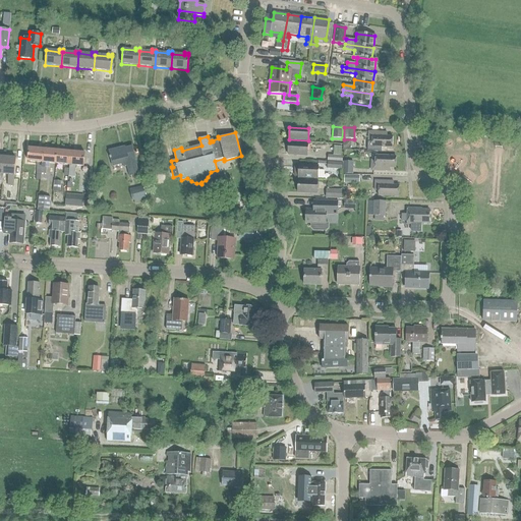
[(368,132),(368,142),(372,142),(371,147),(392,148),(392,136),(387,136),(387,132),(368,132)]
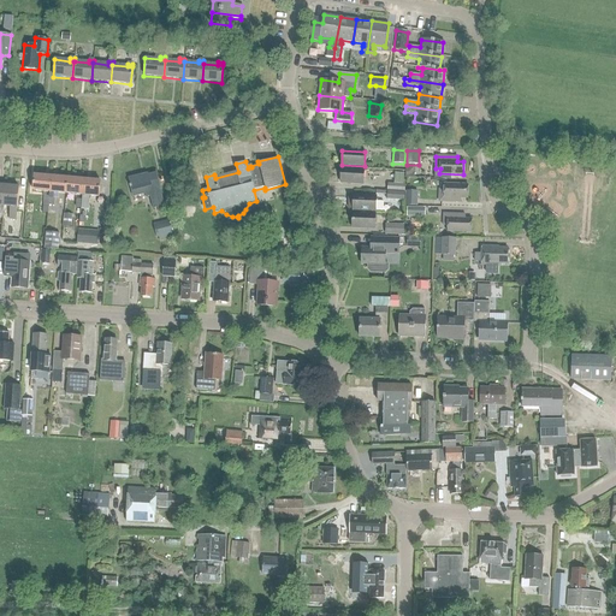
[(365,170),(341,169),(341,183),(363,184),(365,170)]
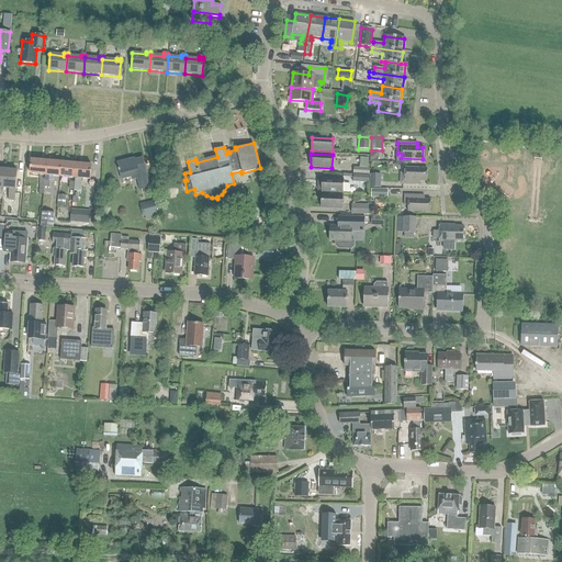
[(141,190),(149,188),(146,173),(143,158),(128,163),(128,160),(117,164),(122,179),(132,177),(133,181),(137,180),(141,190)]
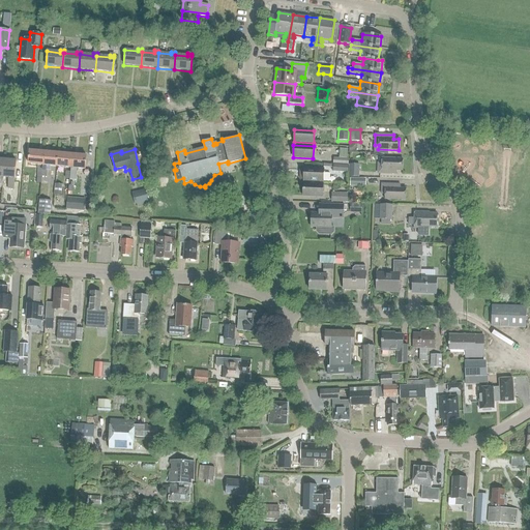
[(42,166),(45,152),(30,150),(29,165),(42,166)]
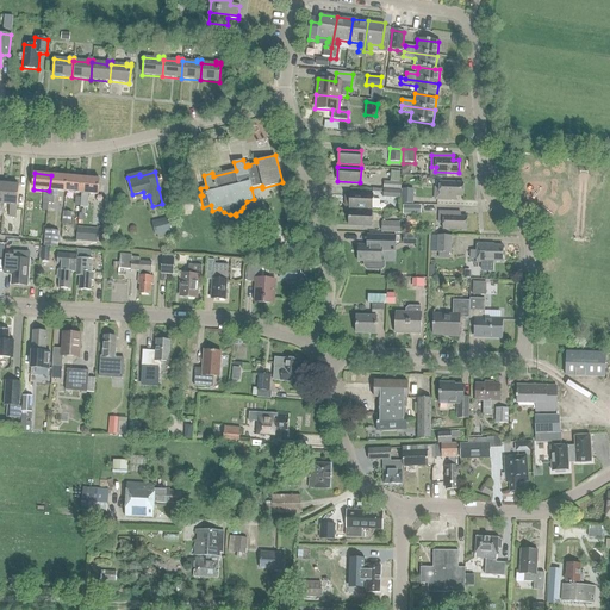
[(57,192),(66,192),(67,176),(51,175),(49,191),(57,192)]
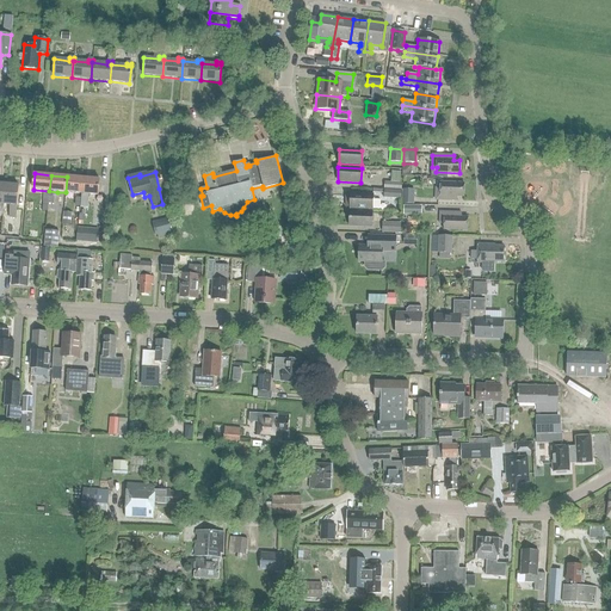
[(66,192),(81,193),(84,178),(67,177),(66,192)]
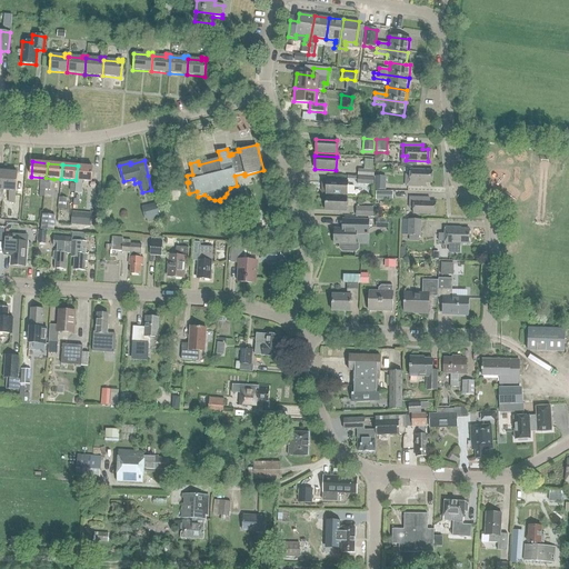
[(92,167),(78,166),(76,180),(85,181),(91,182),(92,167)]
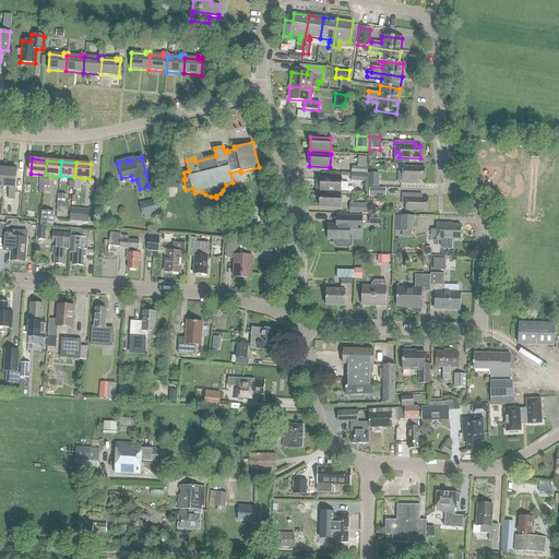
[(4,165),(3,187),(10,188),(9,199),(14,199),(16,169),(10,168),(10,166),(4,165)]
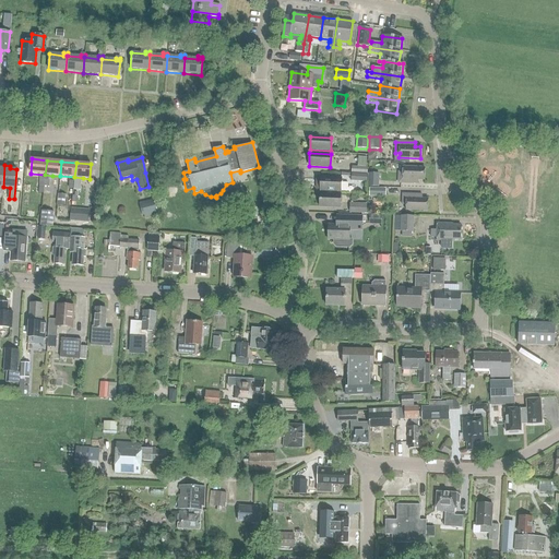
[(403,167),(403,173),(400,173),(399,183),(418,183),(418,180),(425,180),(425,168),(403,167)]
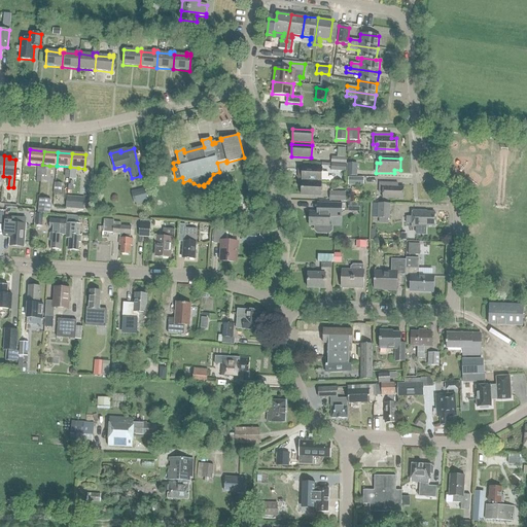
[(348,163),(347,176),(357,176),(357,164),(348,163)]
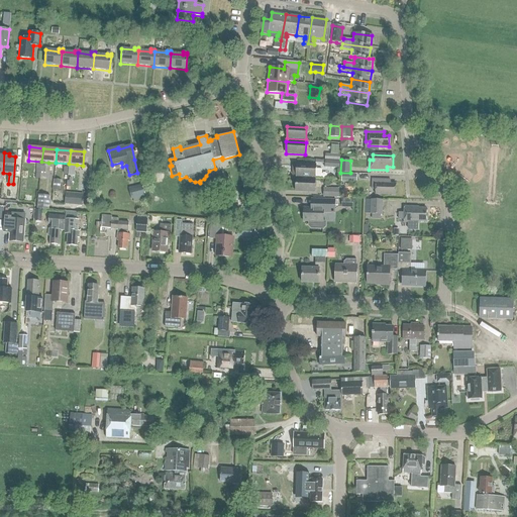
[(339,162),(325,161),(324,168),(339,169),(339,162)]
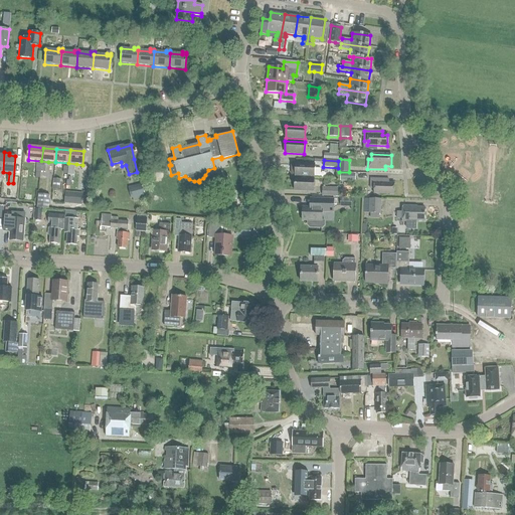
[(75,169),(76,164),(68,163),(68,167),(68,168),(67,174),(72,174),(72,168),(75,169)]
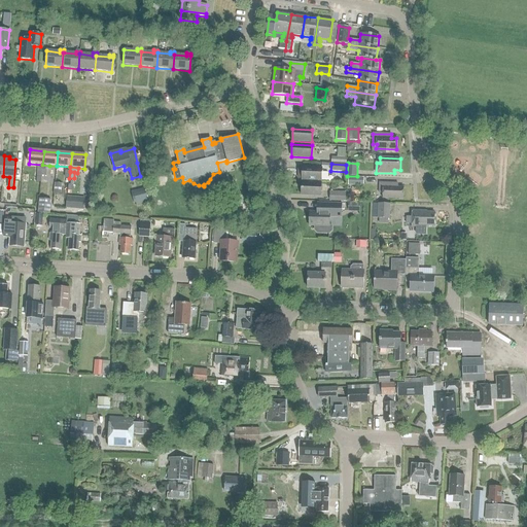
[(327,173),(321,172),(322,168),(302,167),(302,169),(297,169),(297,178),(302,178),(302,179),(321,180),(327,180),(327,173)]
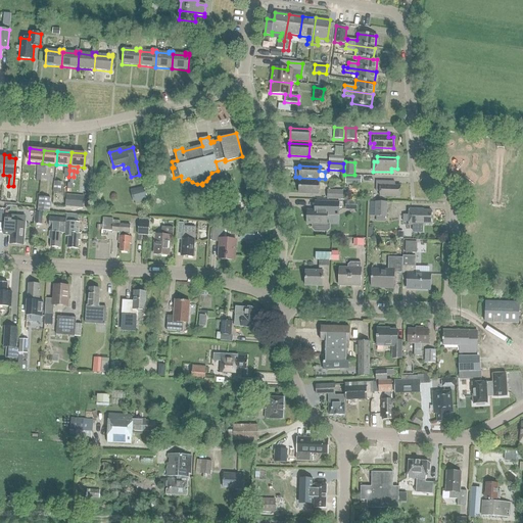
[(345,176),(345,184),(361,184),(361,176),(345,176)]
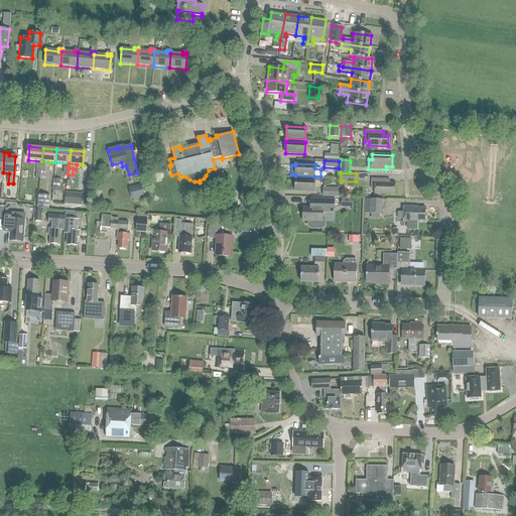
[(60,179),(53,178),(52,189),(59,190),(60,179)]
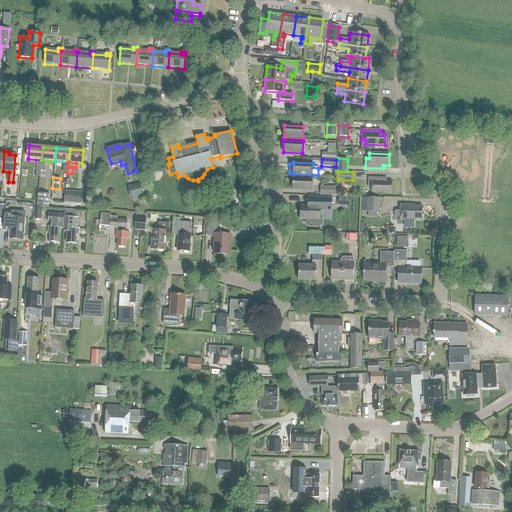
[(312,178),(293,177),(292,189),(311,190),(312,178)]
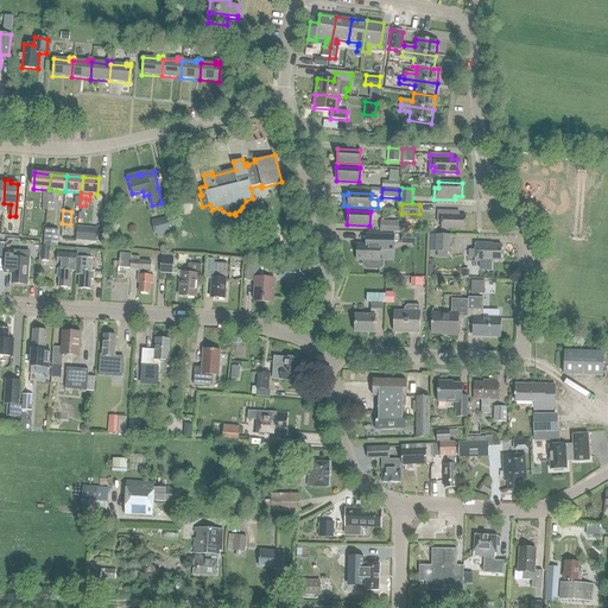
[(437,211),(437,223),(441,223),(441,229),(464,229),(464,216),(458,216),(458,211),(437,211)]
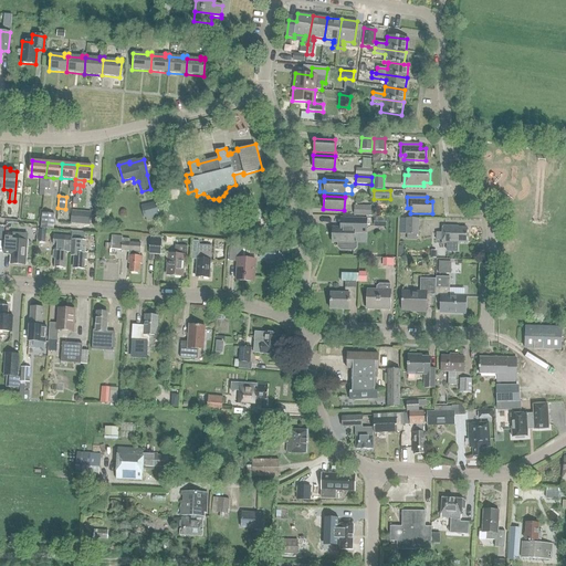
[(11,205),(11,221),(19,221),(20,206),(11,205)]
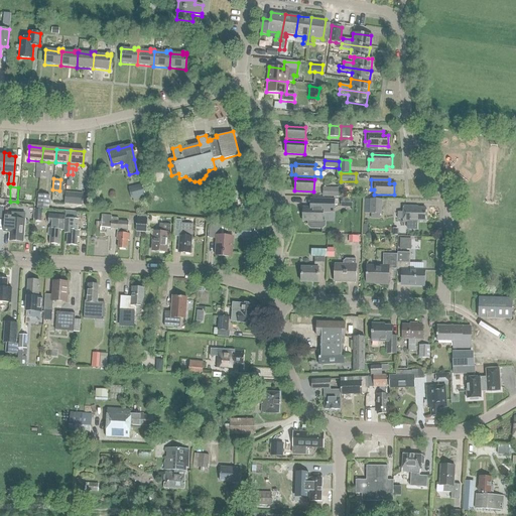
[(144,196),(142,186),(129,189),(132,199),(144,196)]
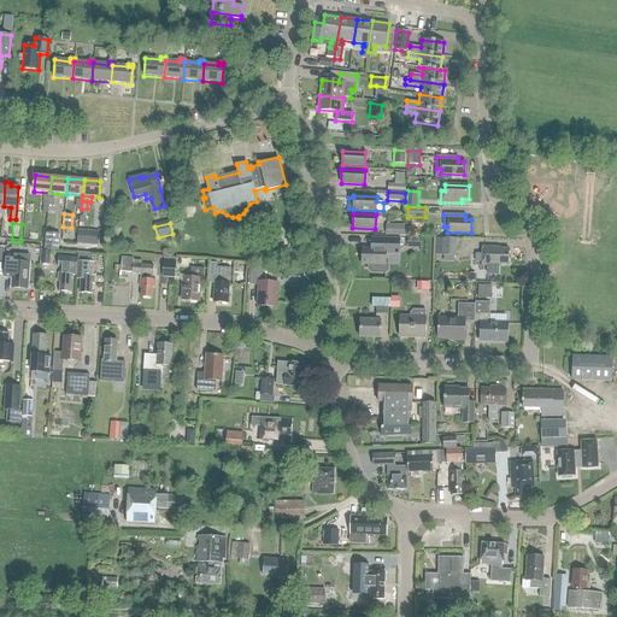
[(405,225),(386,224),(386,235),(404,236),(405,225)]
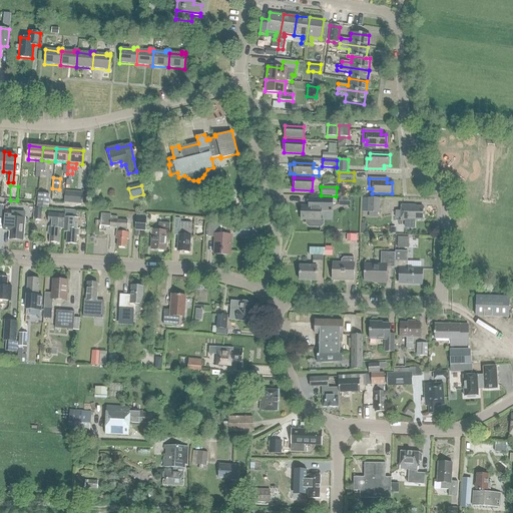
[(82,193),(64,192),(63,202),(81,204),(82,193)]
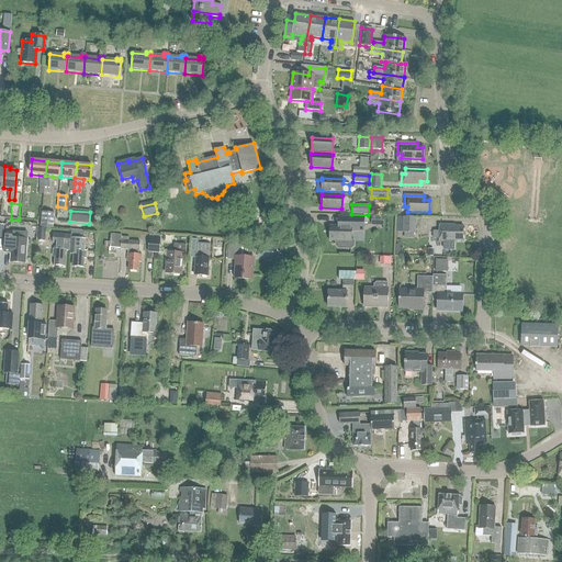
[(55,213),(42,212),(40,227),(53,228),(55,213)]
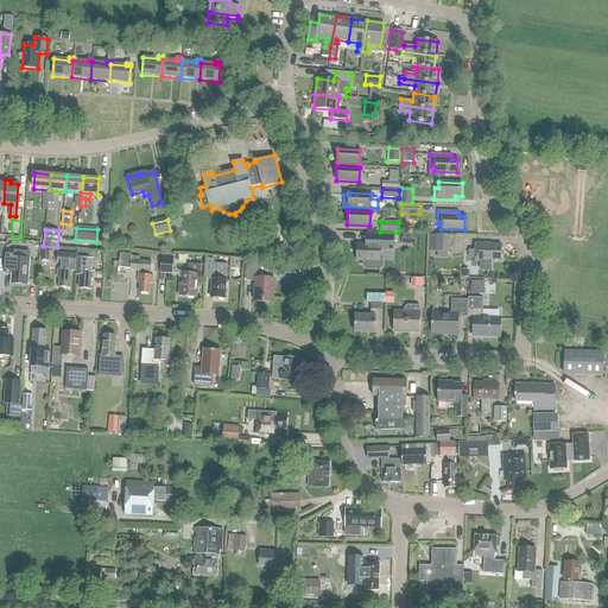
[(415,234),(401,233),(401,245),(415,245),(415,234)]
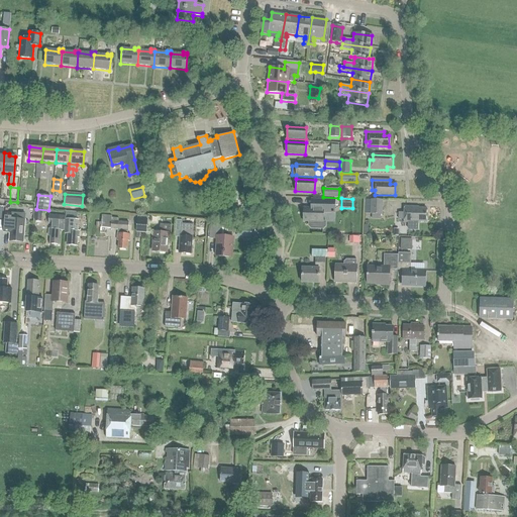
[(323,214),(334,214),(334,200),(317,199),(317,208),(304,208),(303,221),(309,221),(309,226),(311,228),(323,228),(325,226),(325,221),(323,221),(323,214)]
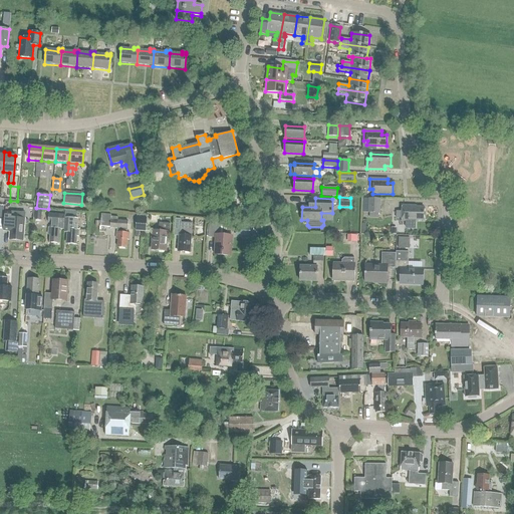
[(379,213),(380,199),(369,199),(368,213),(379,213)]
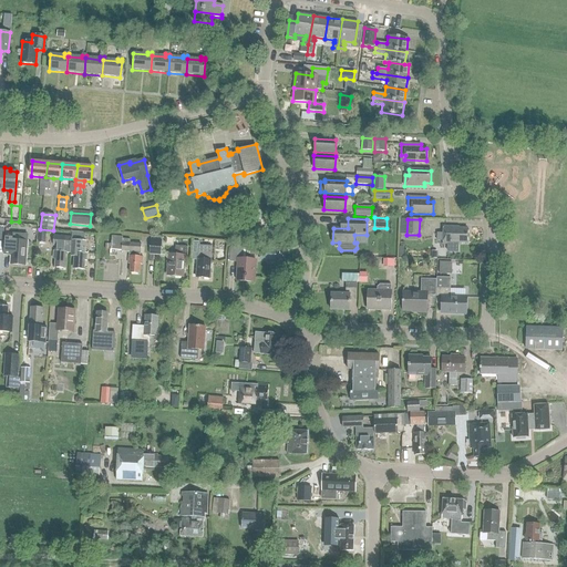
[(454,227),(443,226),(443,234),(437,233),(437,240),(443,240),(443,244),(447,244),(447,251),(457,251),(457,244),(459,244),(459,243),(467,243),(467,228),(454,228),(454,227)]
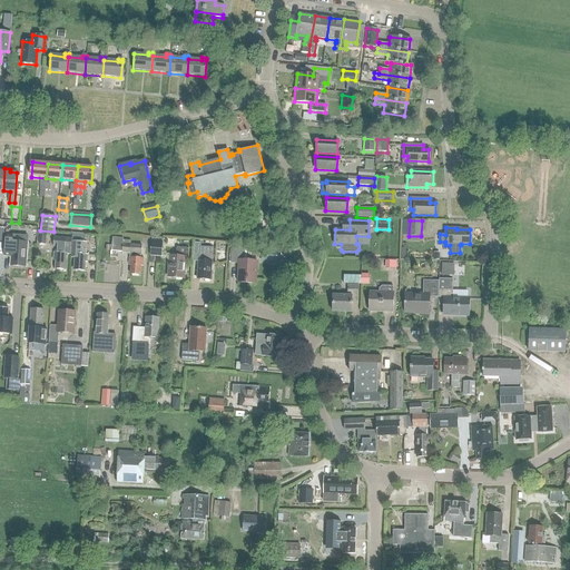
[(85,262),(87,263),(87,256),(85,255),(86,244),(85,243),(85,234),(72,234),(71,239),(71,243),(72,243),(71,255),(75,255),(74,271),(84,272),(85,262)]
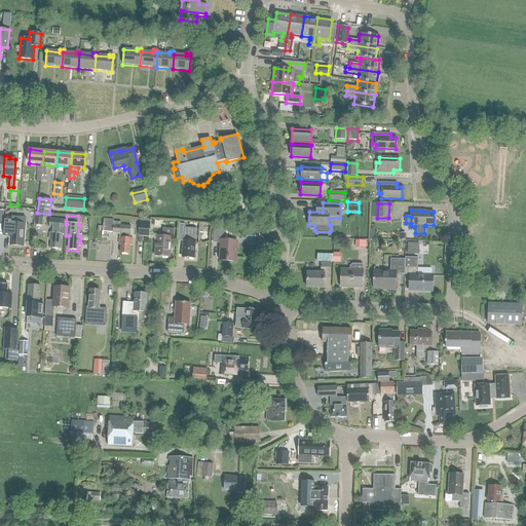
[(4,232),(10,232),(9,246),(24,246),(25,224),(10,223),(11,218),(5,217),(4,232)]
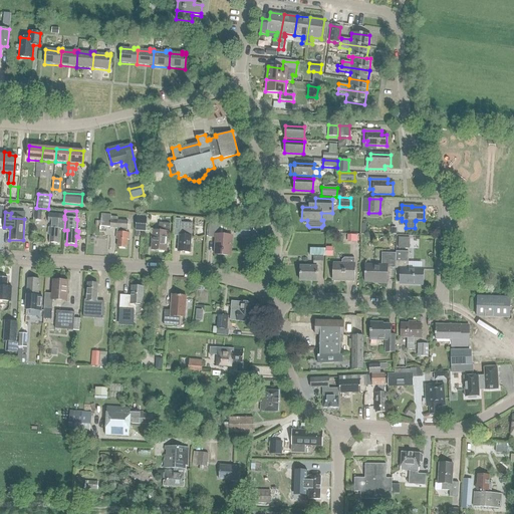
[(246,215),(248,222),(255,220),(253,213),(246,215)]
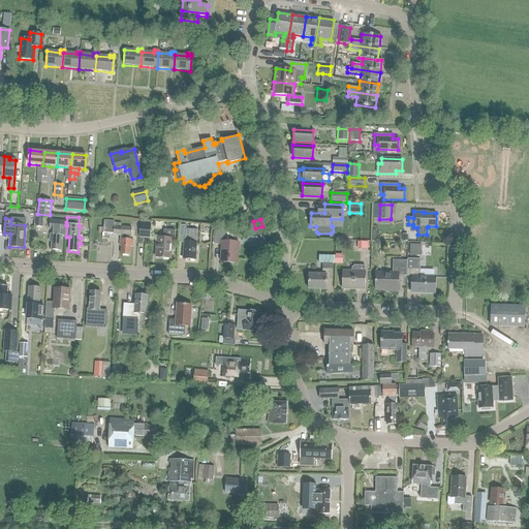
[(66,222),(51,220),(50,229),(52,230),(52,235),(50,235),(50,242),(52,242),(51,250),(60,251),(61,237),(65,237),(66,225),(66,222)]
